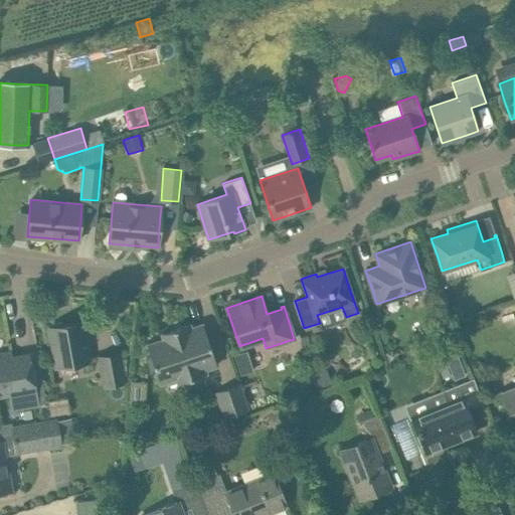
[(514,311),(513,311),(512,308),(505,310),(508,319),(514,322),(514,311)]
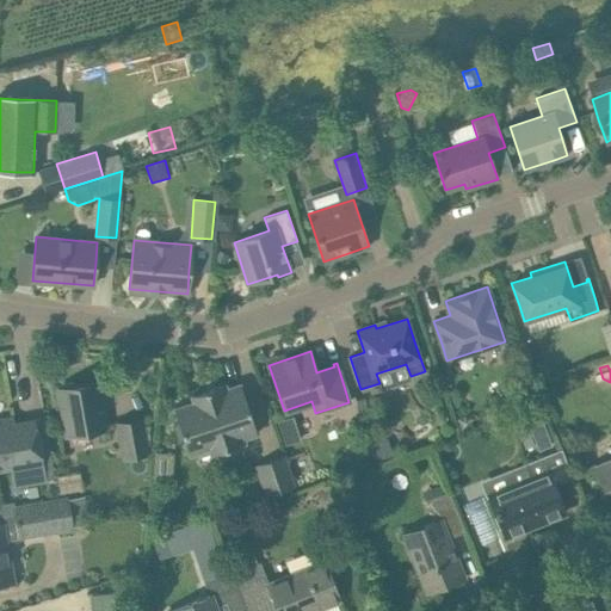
[(62,389),(59,389),(67,434),(105,429),(104,425),(106,425),(104,406),(100,406),(97,383),(78,386),(74,382),(69,383),(65,383),(62,389)]
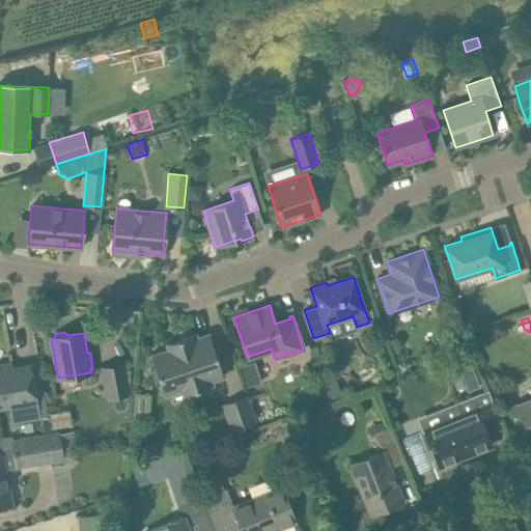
[(223,376),(216,354),(208,334),(196,338),(195,334),(166,343),(168,350),(150,356),(155,367),(149,369),(155,385),(160,383),(164,395),(182,389),(184,395),(213,385),(211,381),(223,376)]
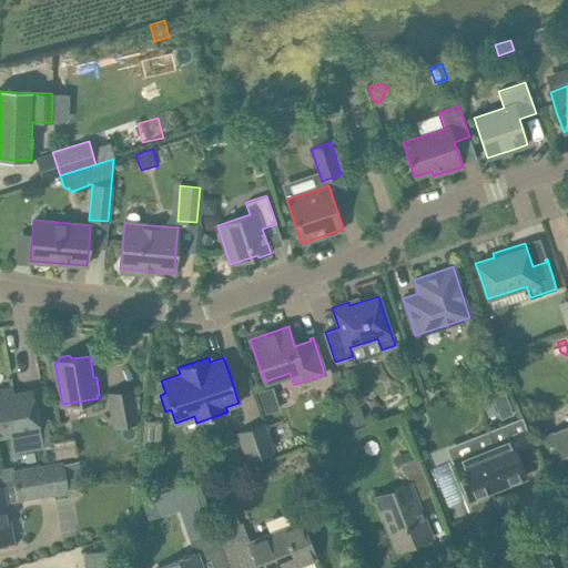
[(336,388),(344,385),(338,369),(331,373),(336,388)]
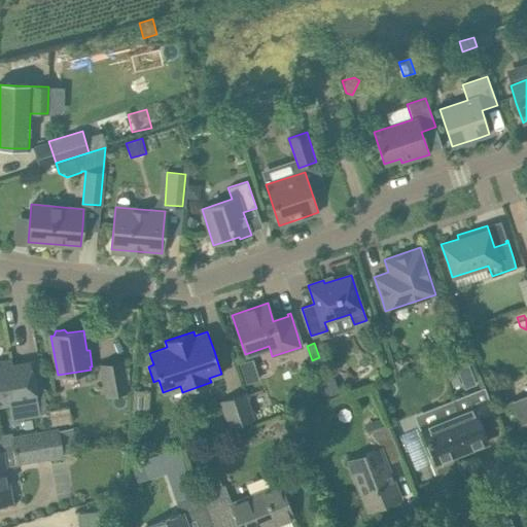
[(464,355),(443,363),(448,377),(459,373),(465,388),(476,384),(464,355)]
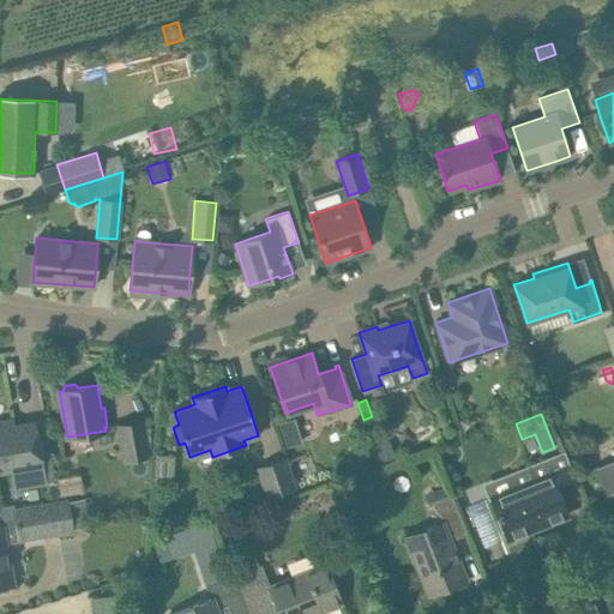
[(467,417),(458,421),(463,434),(476,429),(473,421),(467,417)]
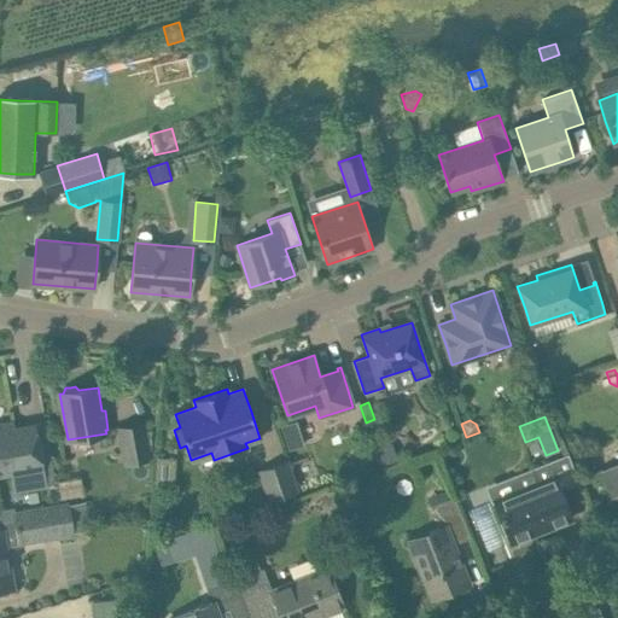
[(0,424),(0,474),(44,468),(35,424),(15,427),(13,421),(0,424)]
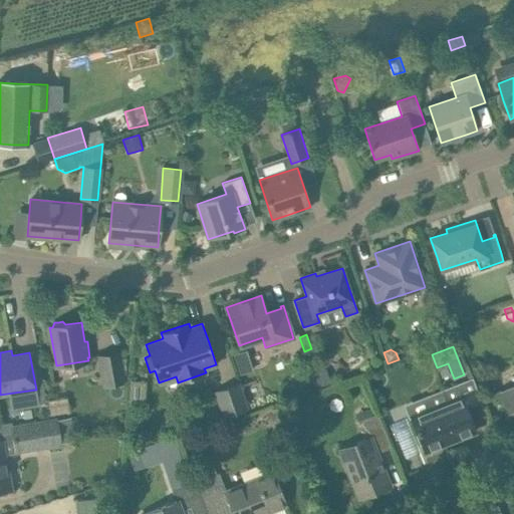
[(114,353),(99,356),(100,364),(104,384),(122,381),(117,353),(114,353)]
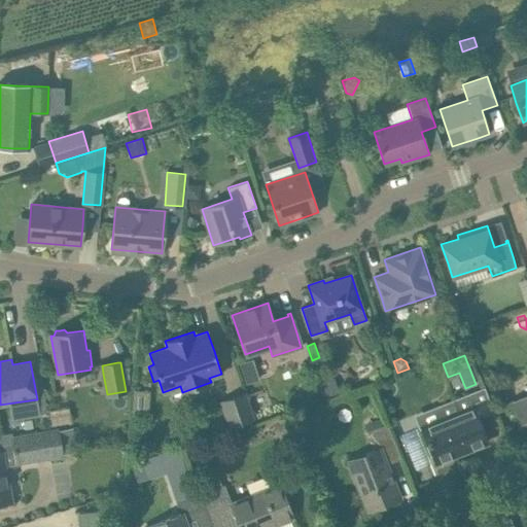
[(318,388),(309,391),(313,400),(321,398),(318,388)]
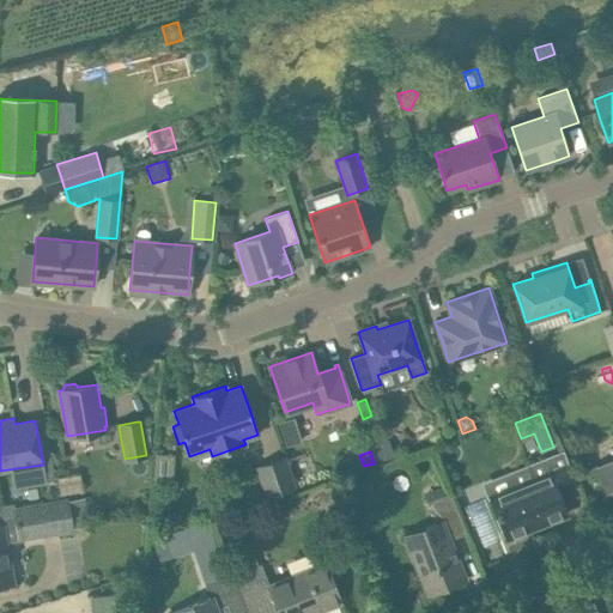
[(266,497),(295,487),(285,456),(256,466),(266,497)]
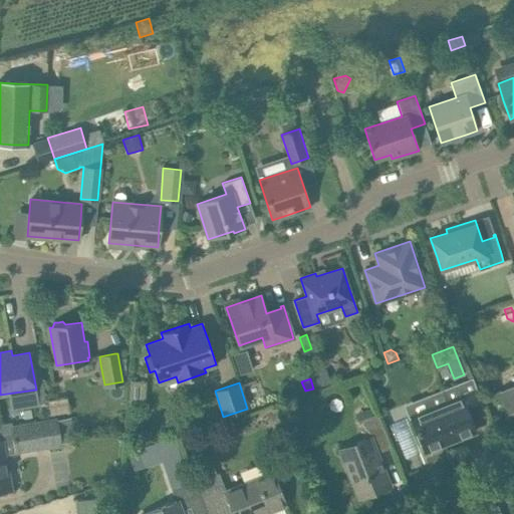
[(294,383),(286,387),(289,396),(297,394),(294,383)]
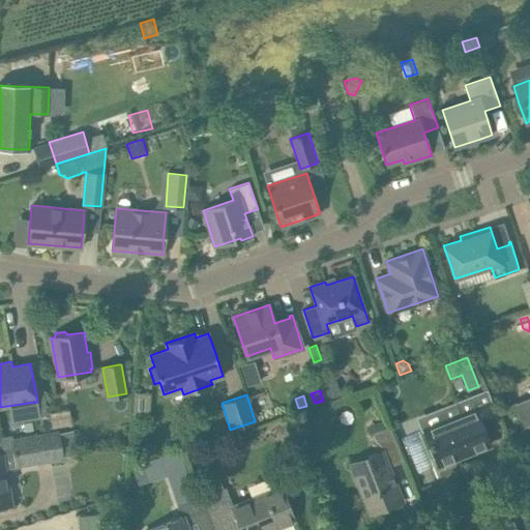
[(423,430),(431,446),(438,465),(460,457),(459,455),(467,452),(468,453),(490,444),(482,425),(497,420),(497,421),(499,421),(489,396),(472,403),(475,409),(423,430)]
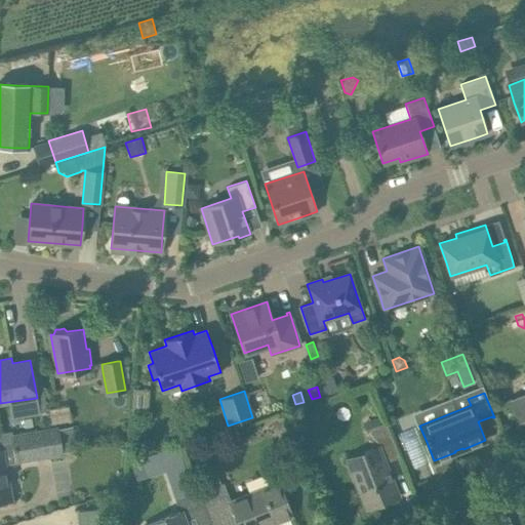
[(524,395),(511,401),(518,418),(524,435),(524,395)]
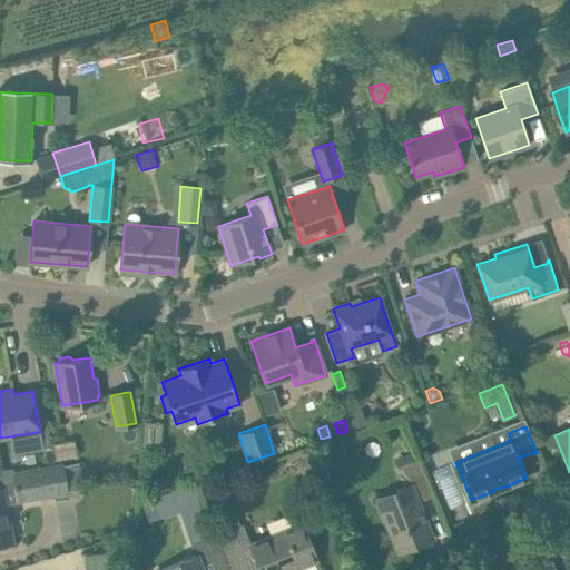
[(434,498),(426,477),(420,457),(397,465),(404,488),(396,490),(376,498),(397,552),(433,539),(419,502),(432,497),(433,498),(434,498)]
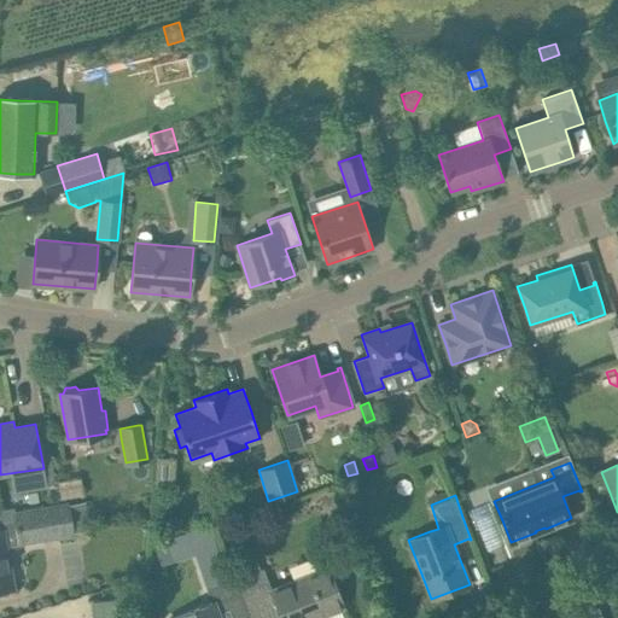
[(69,501),(15,511),(21,546),(74,536),(74,532),(69,503),(69,501)]
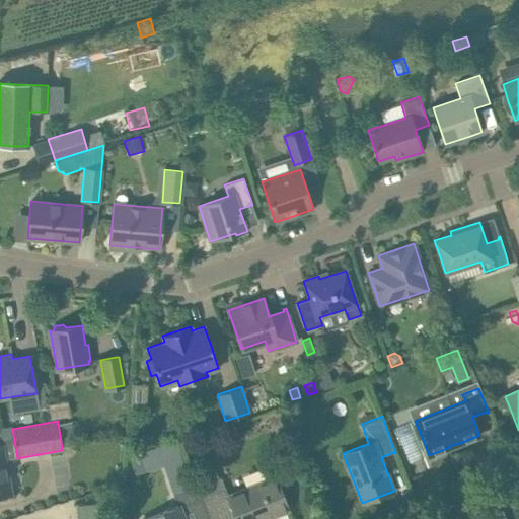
[(131,454),(136,472),(170,463),(176,487),(191,483),(186,462),(177,464),(172,443),(131,454)]
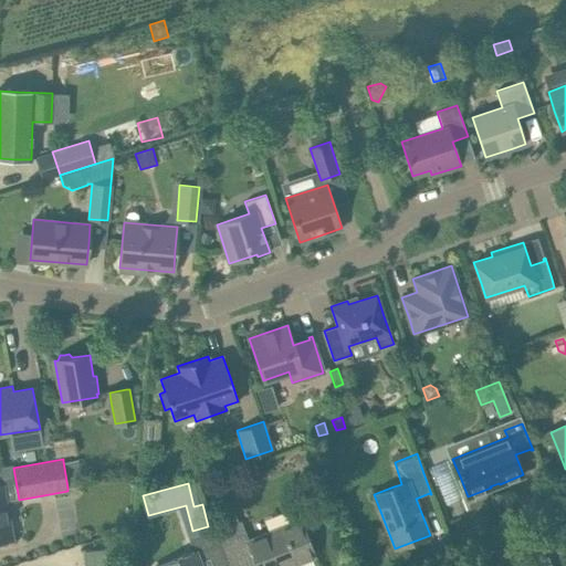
[(0,541),(13,538),(8,505),(4,484),(0,484),(0,541)]
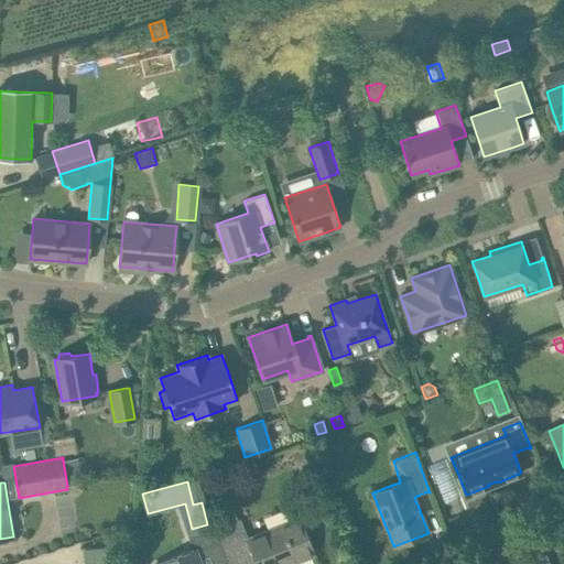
[(237,520),(214,528),(228,563),(243,563),(257,560),(258,563),(286,563),(313,554),(299,518),(248,539),(240,519),(237,520)]
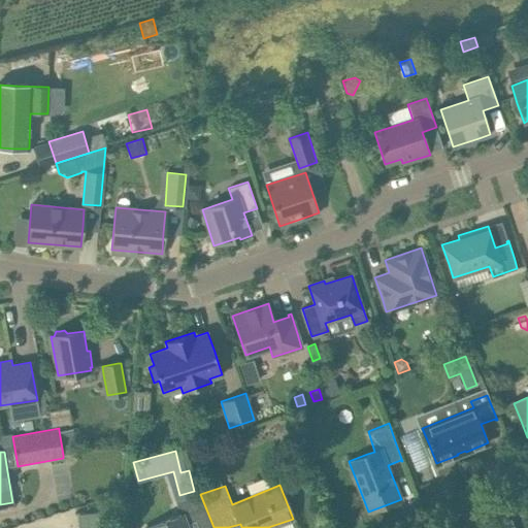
[(180,515),(147,527),(213,527),(200,494),(175,502),(180,515)]
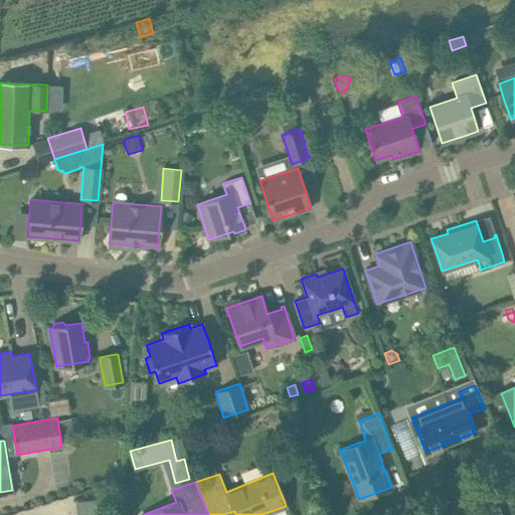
[(75,501),(76,513),(99,511),(98,499),(75,501)]
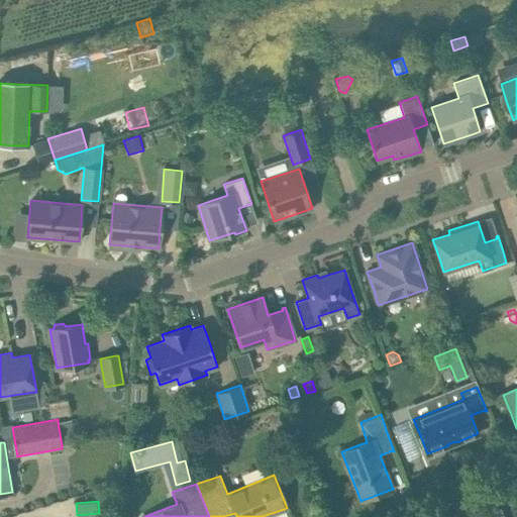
[(488,513),(488,514),(489,516),(504,516),(500,508),(488,513)]
